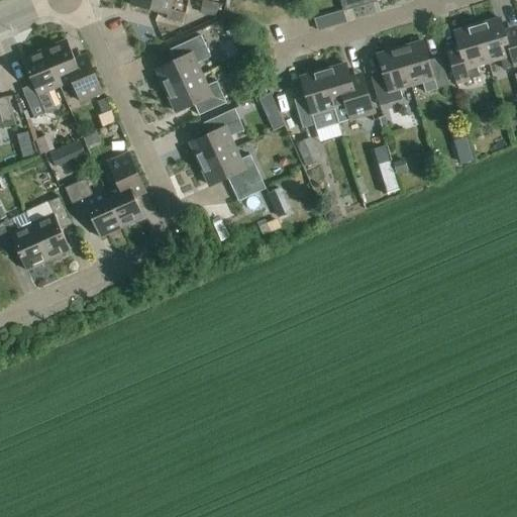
[(132,0),(130,6),(168,16),(167,20),(183,24),(185,14),(170,10),(173,0),(132,0)]
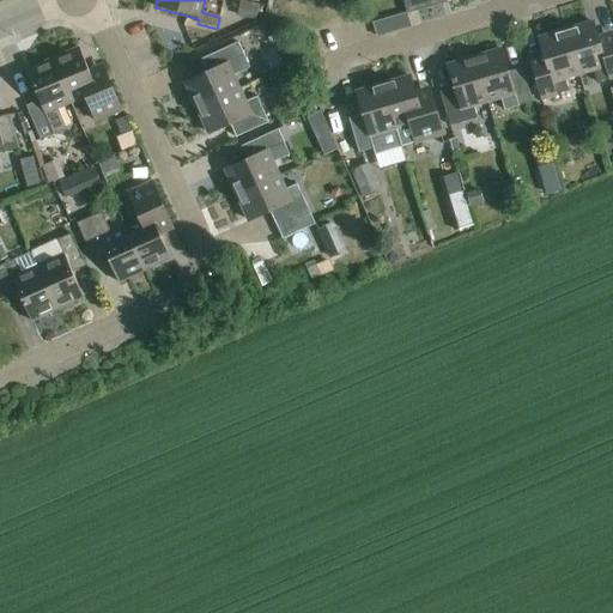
[(402,0),(407,14),(442,5),(439,0),(402,0)]
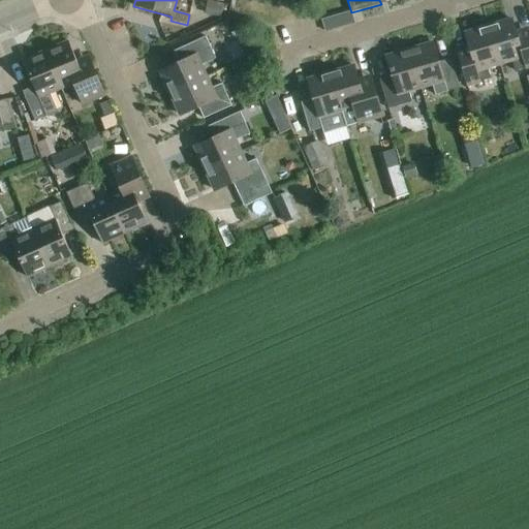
[(207,2),(205,13),(221,18),(223,5),(207,2)]
